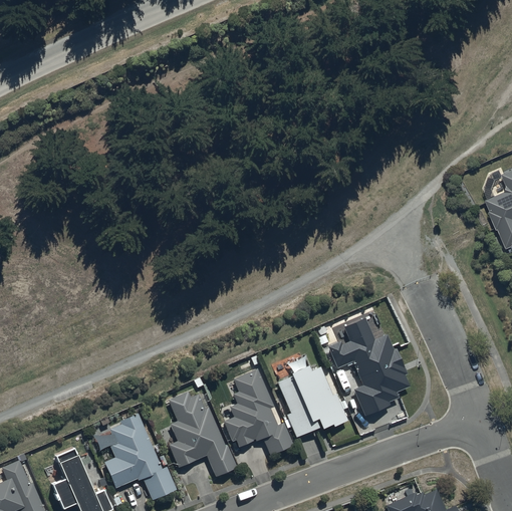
[(511,170),(503,175),(508,186),(505,192),(486,200),(491,212),(490,213),(497,230),(499,229),(507,248),(511,246),(511,170)]
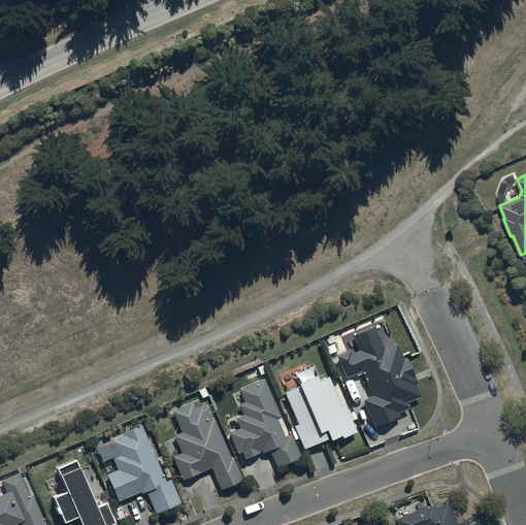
[(317,373),(297,381),(299,386),(285,391),(298,425),(294,426),(303,449),(340,434),(341,437),(357,431),(353,422),(358,420),(355,412),(350,414),(346,403),(340,405),(329,375),(320,380),(317,373)]
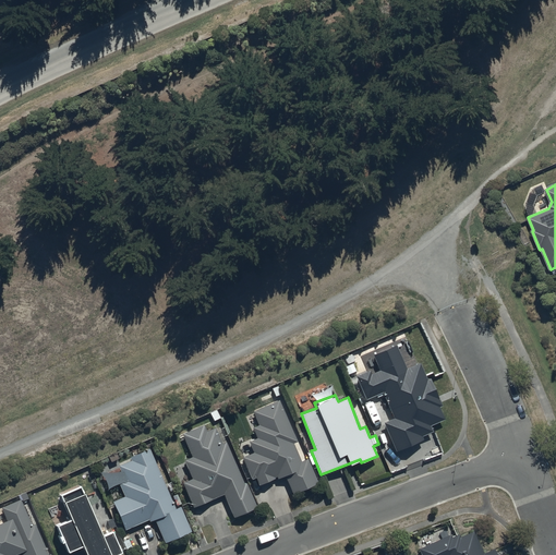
[(280,401),(254,413),(260,425),(253,429),(258,439),(251,443),(255,453),(243,458),(253,480),(256,478),(260,485),(277,477),(278,480),(286,477),(294,494),(318,483),(307,459),(302,462),(293,444),(298,442),(280,401)]
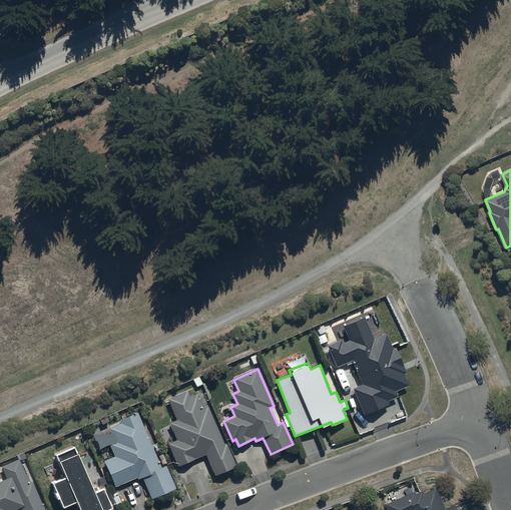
[(177,440),(168,443),(178,467),(206,455),(214,475),(235,466),(227,445),(225,446),(209,407),(204,409),(197,394),(190,397),(187,391),(168,399),(177,420),(169,423),(177,440)]
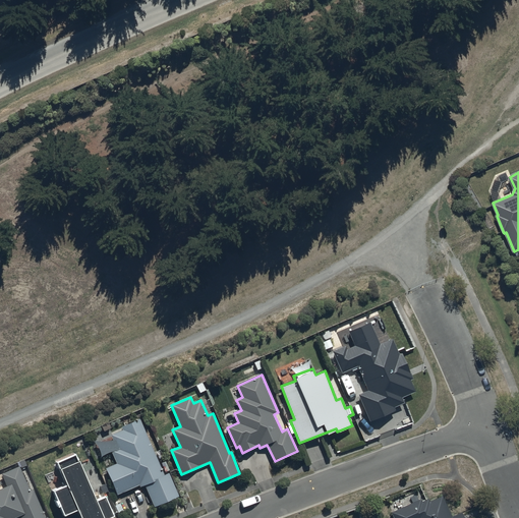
[(164,475),(139,419),(122,427),(123,430),(111,437),(117,450),(112,452),(117,464),(106,469),(117,496),(139,485),(140,487),(146,484),(155,505),(178,495),(169,473),(164,475)]
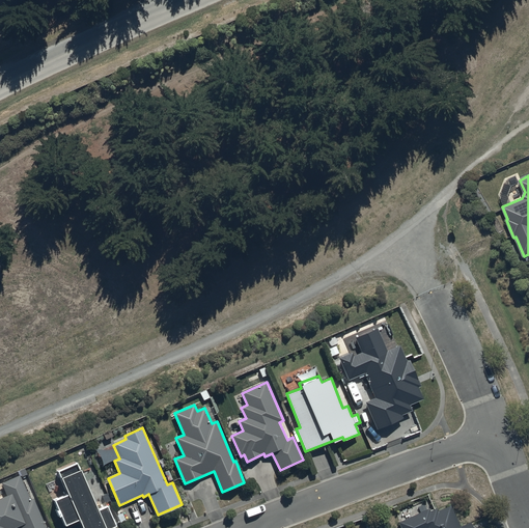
[(67,498),(54,504),(65,527),(67,527),(79,522),(81,527),(115,527),(108,511),(98,516),(77,468),(59,476),(67,498)]
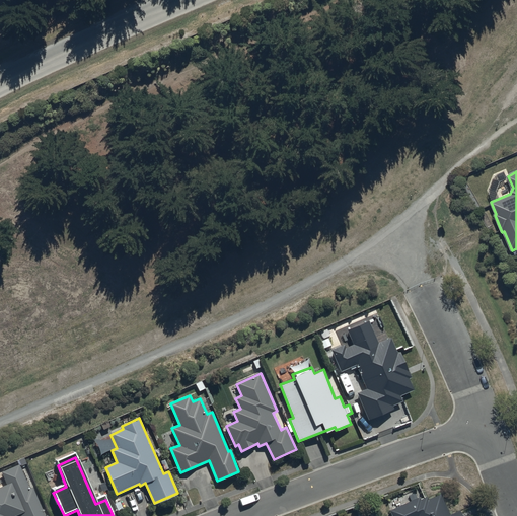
[(14,515),(19,513),(20,515),(46,515),(32,487),(29,489),(18,465),(2,472),(8,484),(0,487),(0,515),(14,515)]
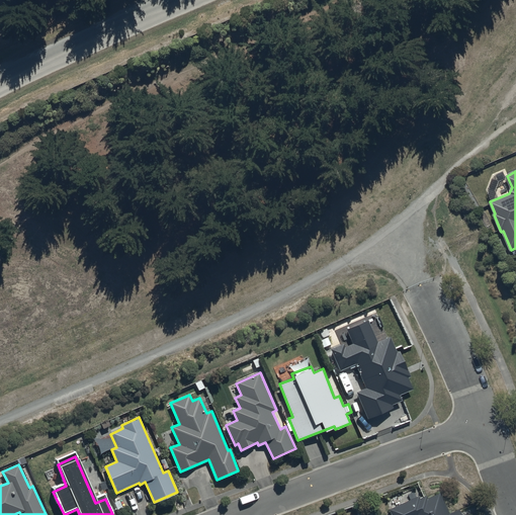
[(418,497),(389,510),(391,514),(460,514),(458,510),(450,514),(440,494),(427,500),(425,496),(419,499),(418,497)]
